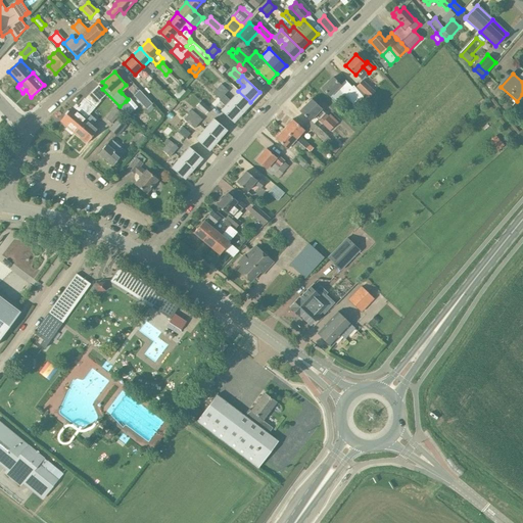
[(360,101),(363,97),(352,86),(351,87),(345,80),(340,85),(339,85),(332,78),(322,88),(336,103),(344,95),(352,104),(358,99),(360,101)]
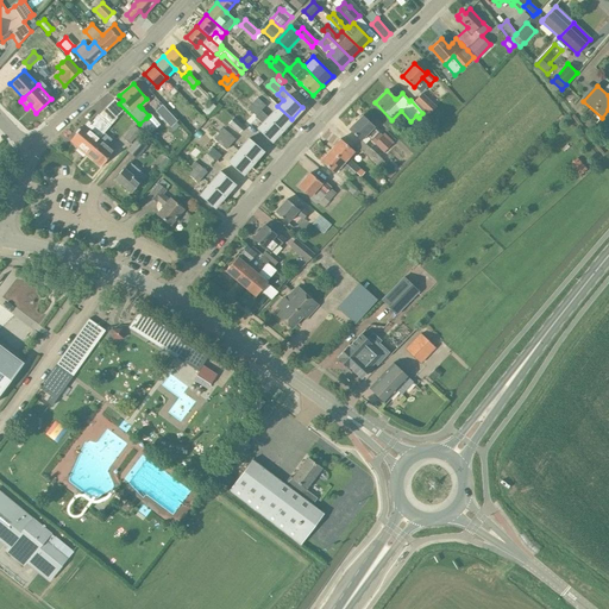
[(414,101),(413,102),(422,113),(425,111),(429,114),(437,107),(422,93),(414,101)]
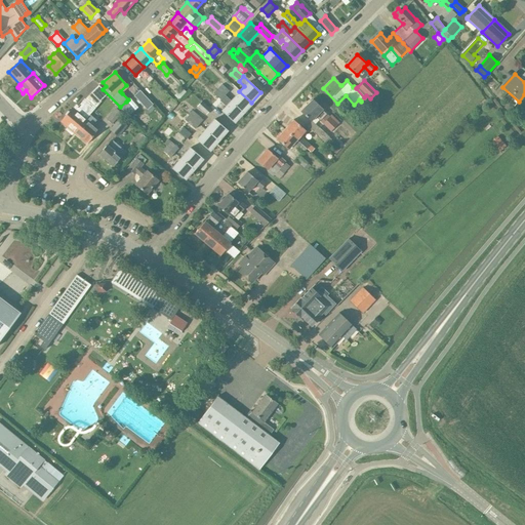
[(234,121),(242,112),(225,95),(217,88),(213,84),(209,89),(203,96),(202,96),(200,98),(212,110),(217,105),(212,99),(216,95),(220,99),(219,101),(226,106),(221,110),(234,121)]
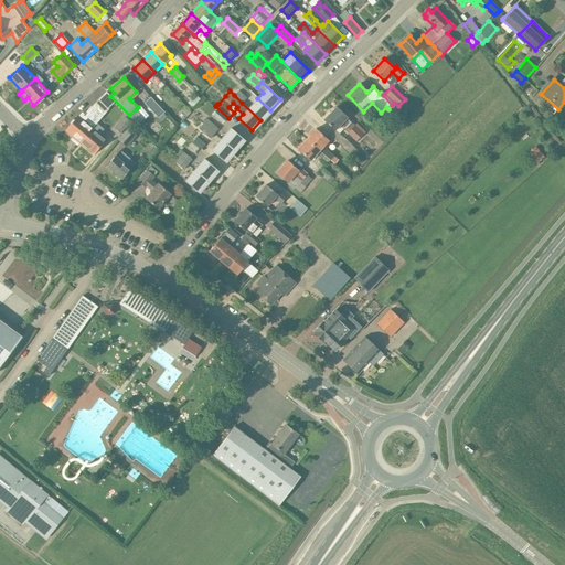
[(238,91),(234,95),(242,103),(246,98),(238,91)]
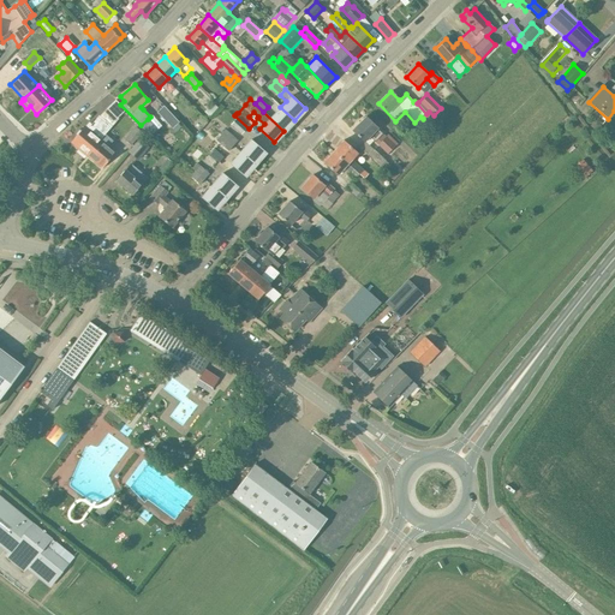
[(115,100),(107,108),(117,119),(125,111),(115,100)]
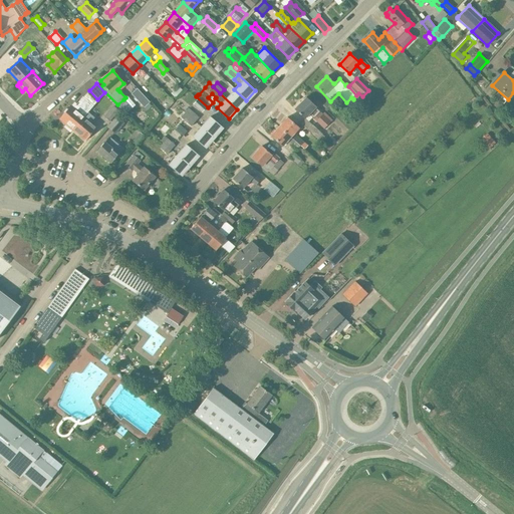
[(150,102),(138,88),(132,93),(144,107),(150,102)]
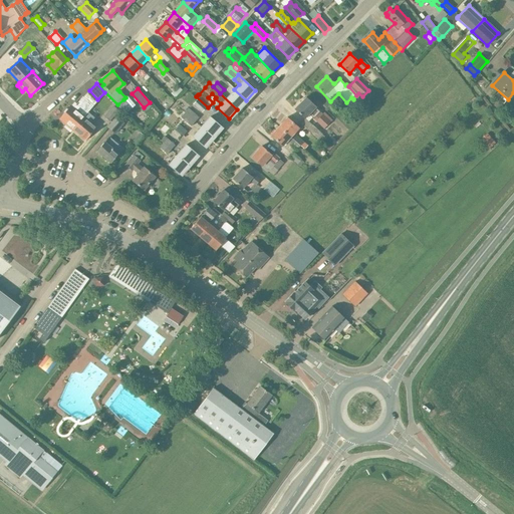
[(226,98),(237,109),(246,100),(234,89),(226,98)]
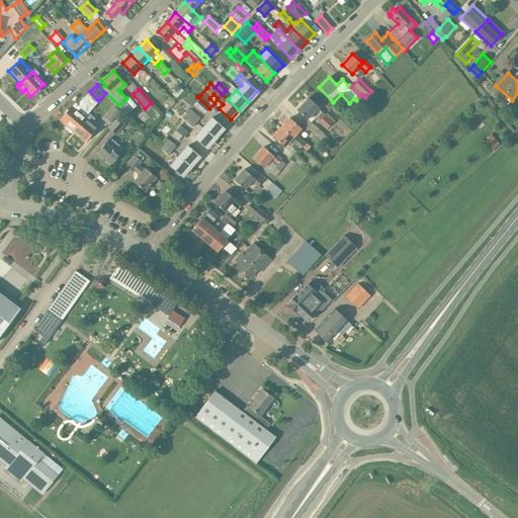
[(73,131),(84,118),(94,106),(83,97),(74,108),(72,107),(72,106),(60,119),(61,120),(67,125),(65,127),(71,133),(73,131)]
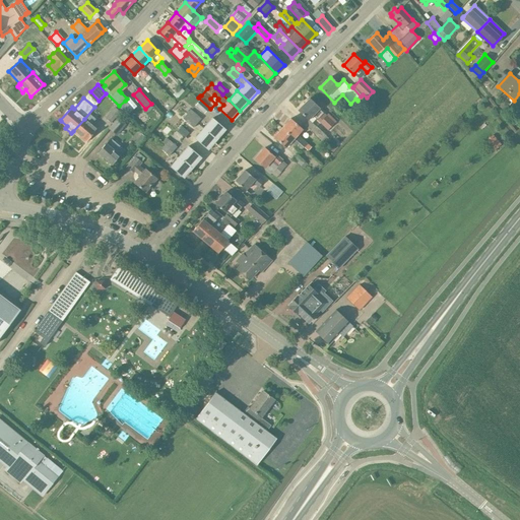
[(319,108),(309,99),(298,111),(308,120),(312,115),(327,130),(334,123),(334,124),(336,122),(328,113),(326,115),(324,112),(323,113),(318,109),(319,108)]
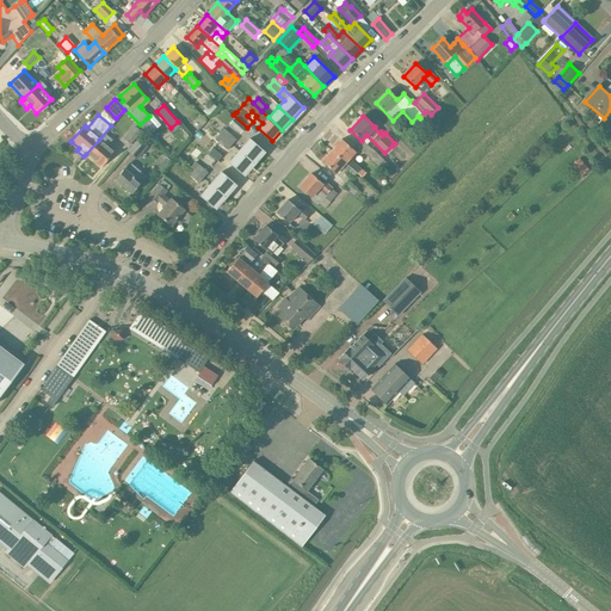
[(142,131),(135,127),(124,139),(130,144),(142,131)]
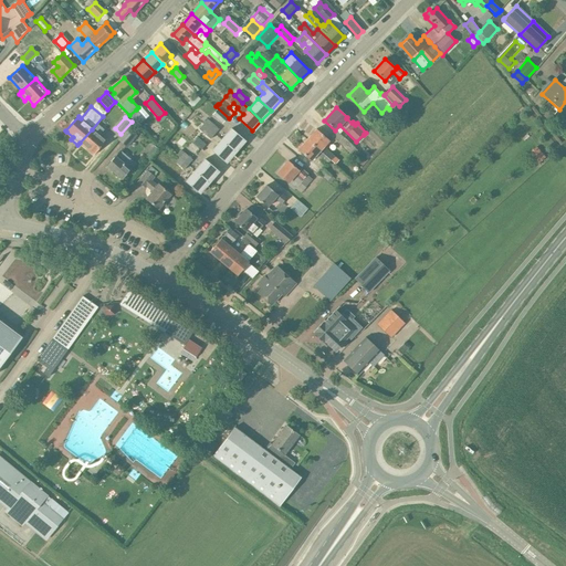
[(208,118),(203,124),(215,134),(219,129),(208,118)]
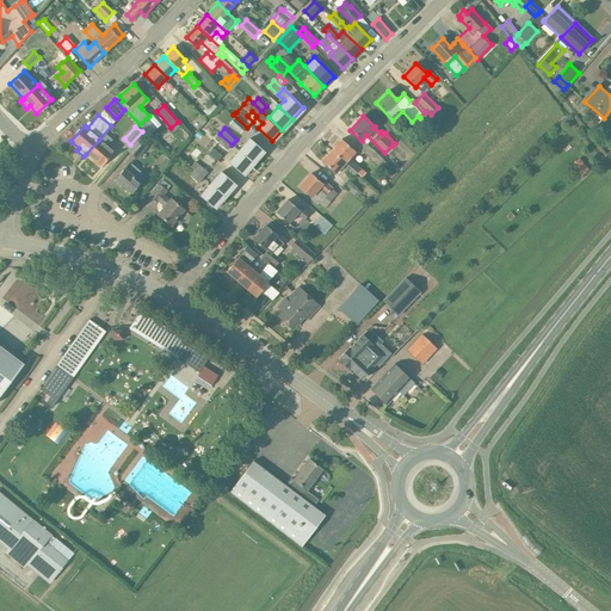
[(232,144),(220,134),(215,140),(227,150),(232,144)]
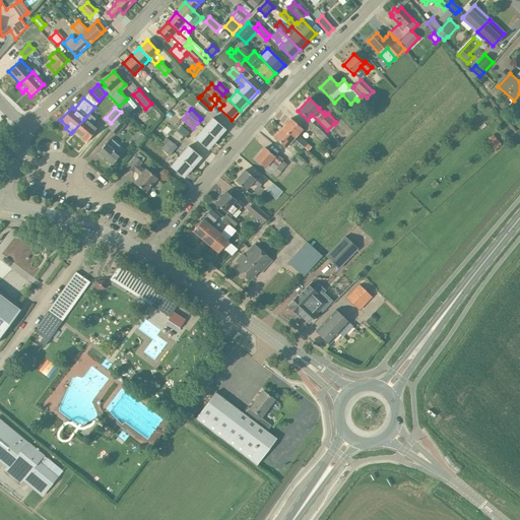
[(126,125),(118,117),(108,128),(117,136),(126,125)]
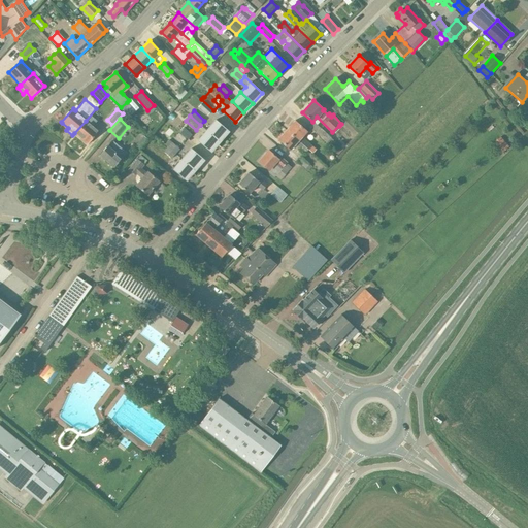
[(86,121),(74,133),(88,144),(99,131),(86,121)]
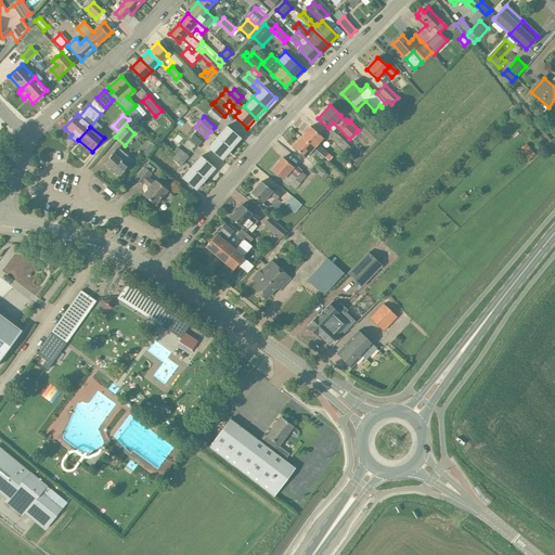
[(218,137),(230,147),(239,137),(227,127),(218,137)]
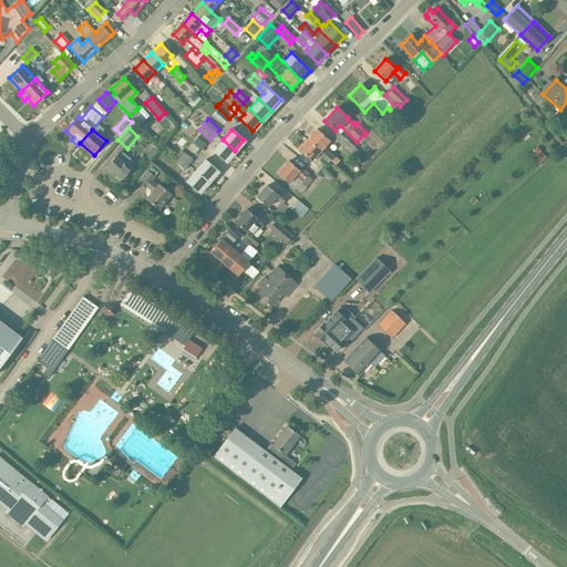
[(308,140),(331,161),(336,156),(325,146),(329,141),(317,130),(308,140)]
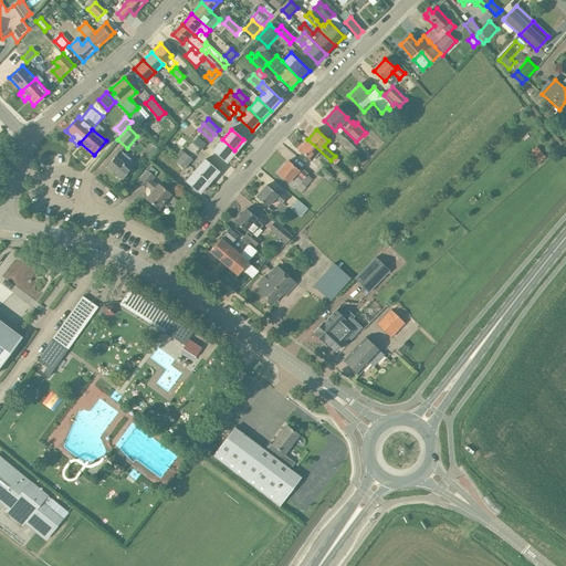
[(197,137),(192,143),(201,150),(206,145),(197,137)]
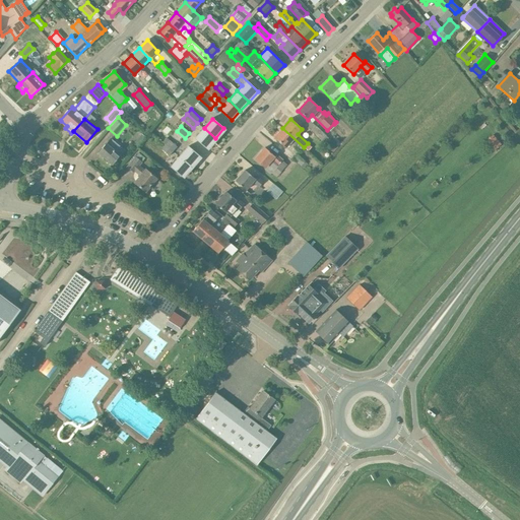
[(311,131),(321,140),(326,135),(316,126),(311,131)]
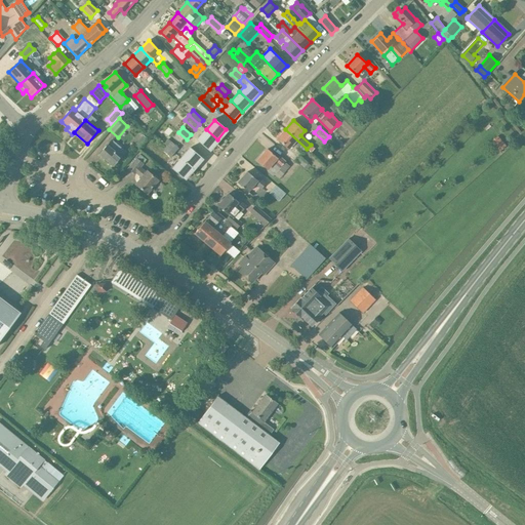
[(209,150),(217,139),(206,129),(197,139),(209,150)]
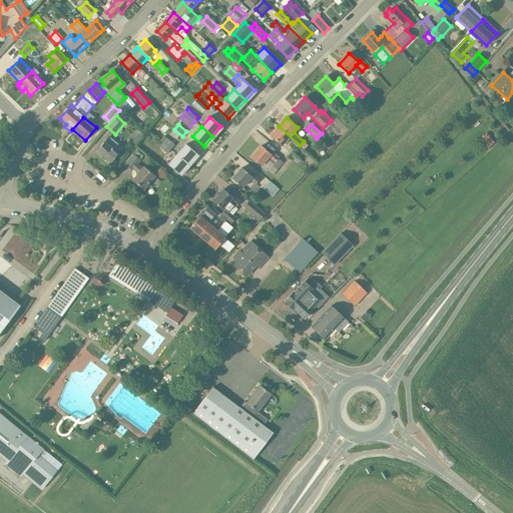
[(300,145),(279,126),(271,135),(282,146),(287,140),(291,143),(291,144),(296,149),(300,145)]
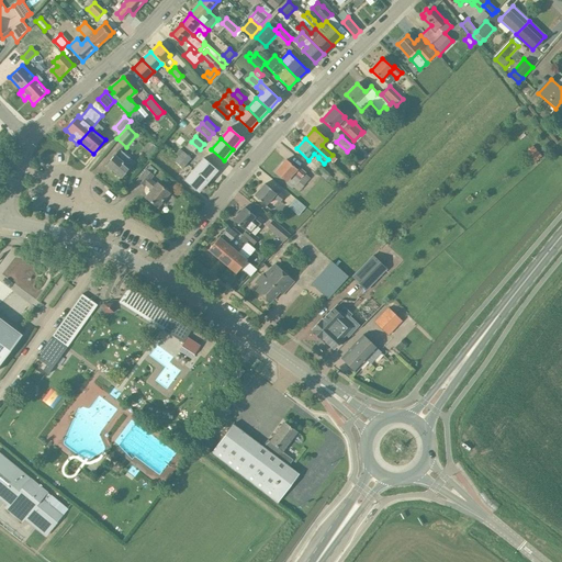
[(541,156),(532,146),(528,149),(537,159),(541,156)]
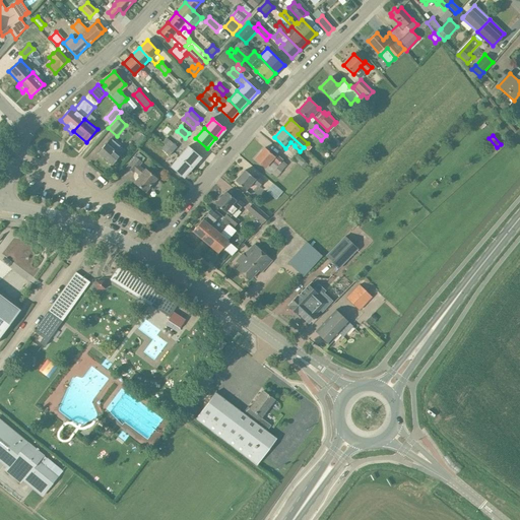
[(163,142),(174,151),(177,147),(177,146),(170,140),(167,137),(163,142)]
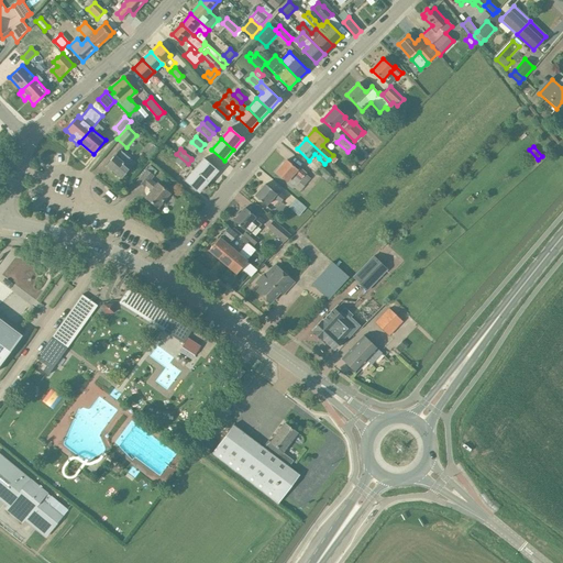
[(135,162),(120,150),(107,165),(122,177),(135,162)]
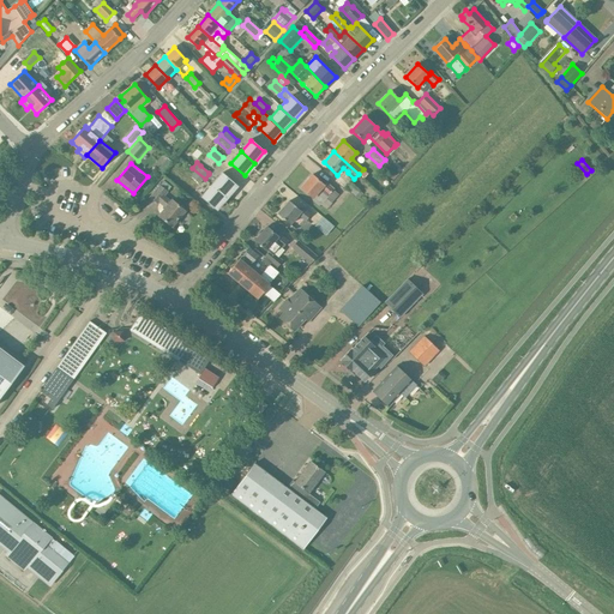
[(205,179),(192,168),(187,173),(200,185),(205,179)]
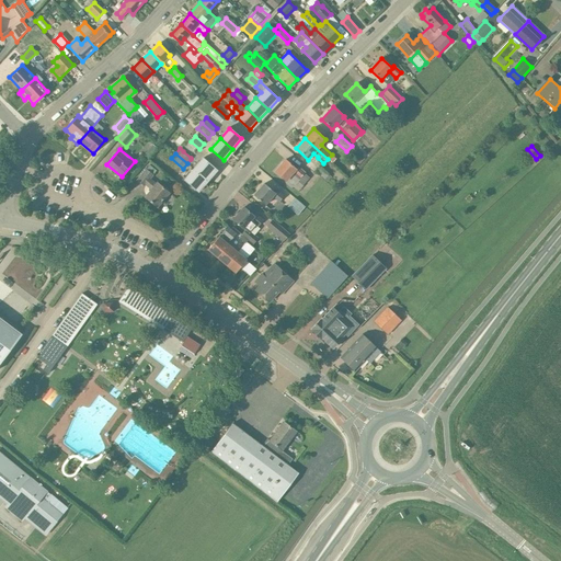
[(203,158),(193,169),(206,180),(215,169),(203,158)]
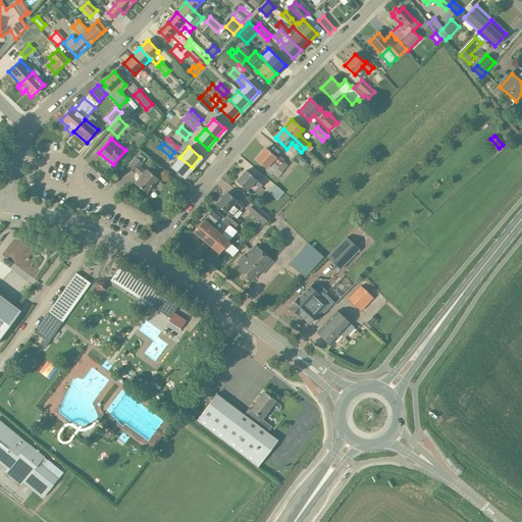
[(275,157),(266,149),(256,160),(266,168),(277,177),(282,172),(281,172),(288,165),(283,161),(284,160),(277,155),(275,157)]
